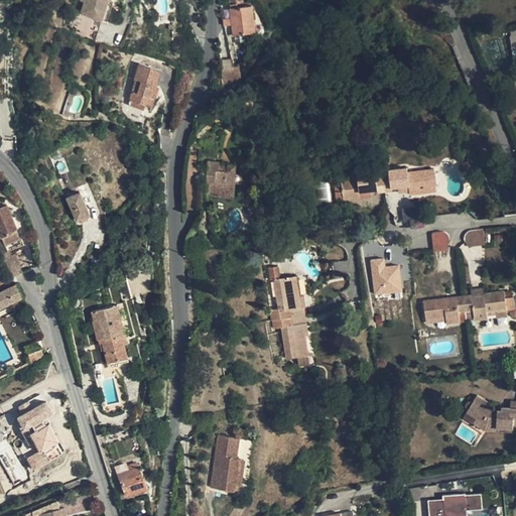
[(86,0),(85,2),(82,13),(84,13),(77,34),(96,42),(102,19),(108,21),(114,1),(109,0),(86,0)]
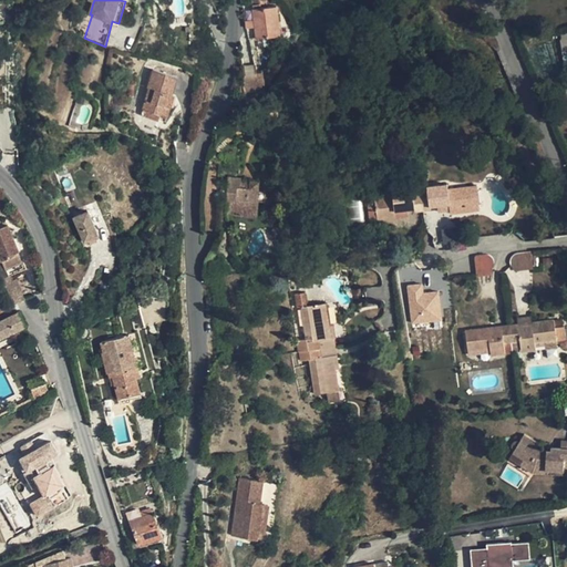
[(268,7),(254,9),(253,6),(250,3),(243,4),(245,18),(246,20),(255,19),(256,26),(257,38),(268,35),(280,34),(277,6),(268,7)]
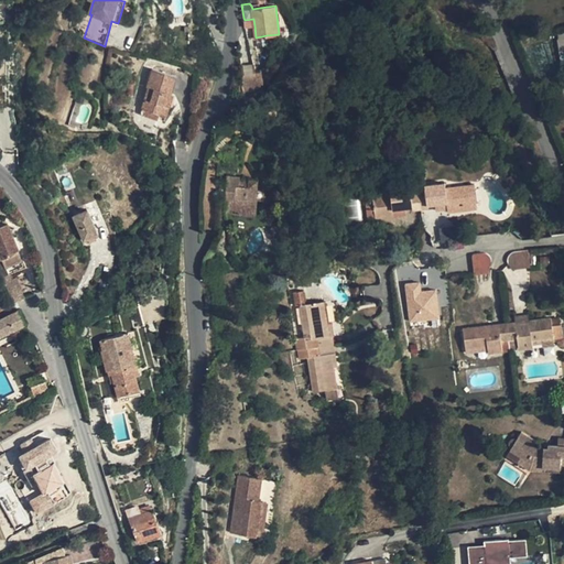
[(21,17),(11,13),(9,21),(19,24),(21,17)]
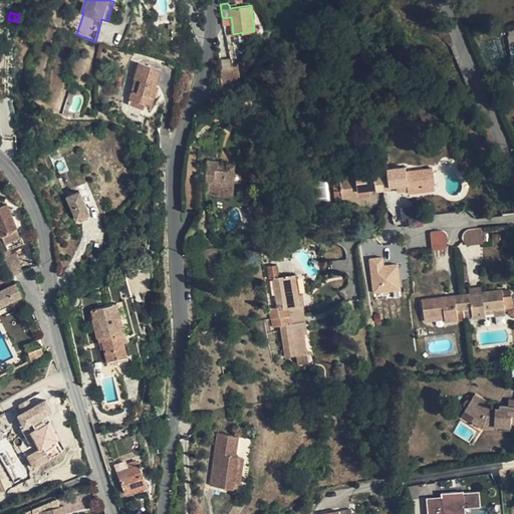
[(243,32),(233,34),(234,43),(245,41),(243,32)]
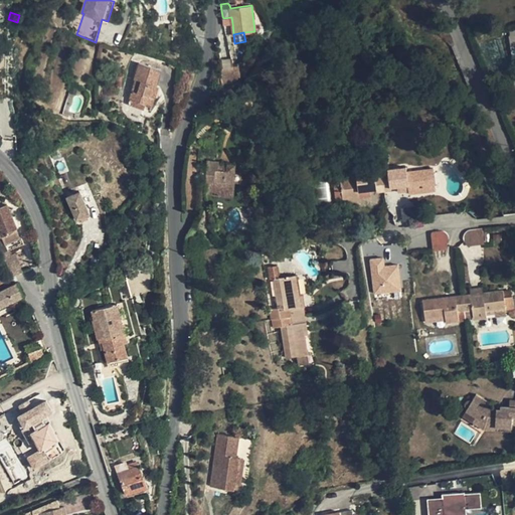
[(5,34),(0,41),(0,45),(2,46),(9,37),(5,34)]
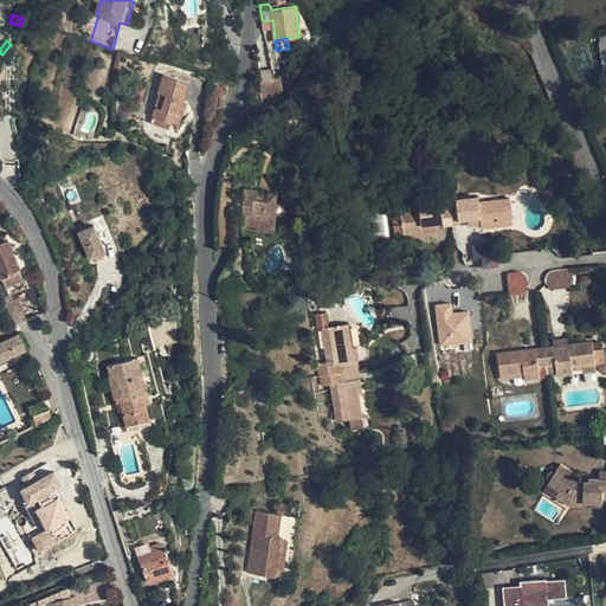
[(274,69),(259,72),(260,100),(272,95),(277,92),(281,90),(283,88),(281,77),(275,77),(274,69)]
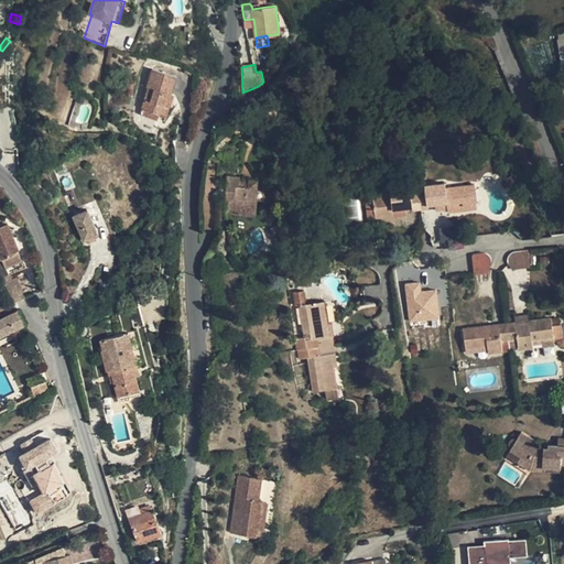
[(172,75),(152,69),(147,87),(148,88),(142,108),(160,114),(166,116),(170,106),(173,96),(173,95),(171,94),(173,85),(170,84),(172,75)]
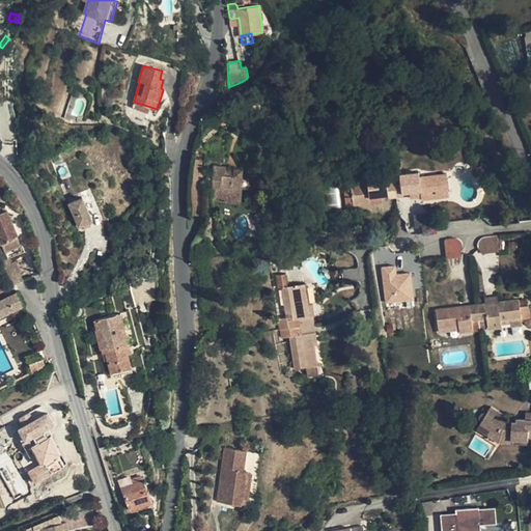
[(150,107),(134,102),(132,108),(148,113),(150,107)]
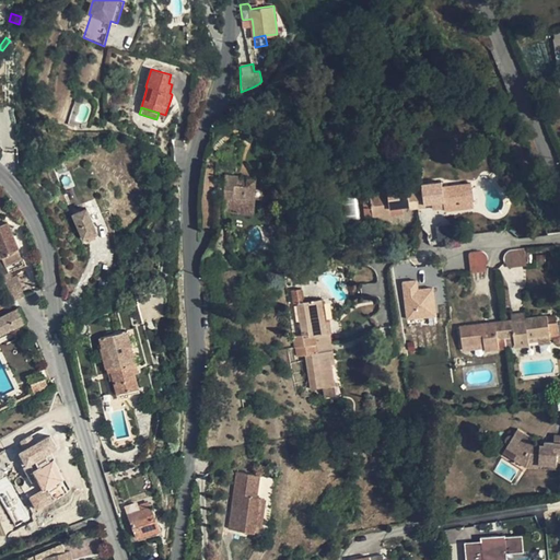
[(512,181),(508,174),(497,181),(501,187),(512,181)]
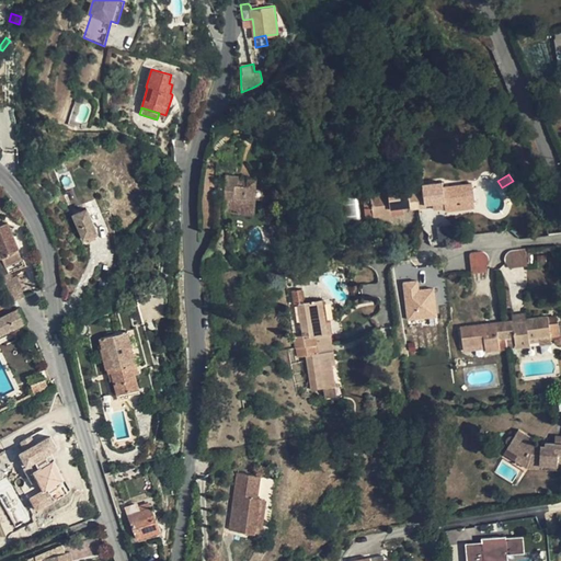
[(238,176),(225,175),(225,198),(233,199),(236,199),(235,214),(254,216),(254,199),(262,199),(262,189),(255,189),(256,180),(238,180),(238,176)]
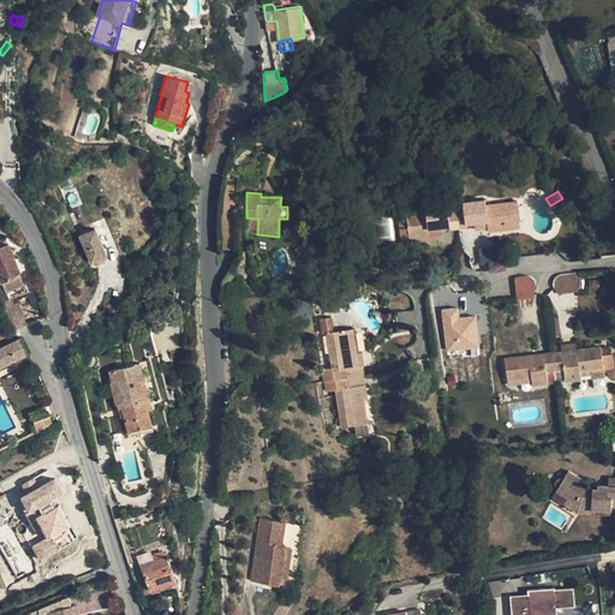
[(465,212),(457,212),(459,228),(467,227),(467,225),(475,224),(488,221),(488,228),(520,225),(518,201),(485,204),(485,199),(464,202),(465,212)]
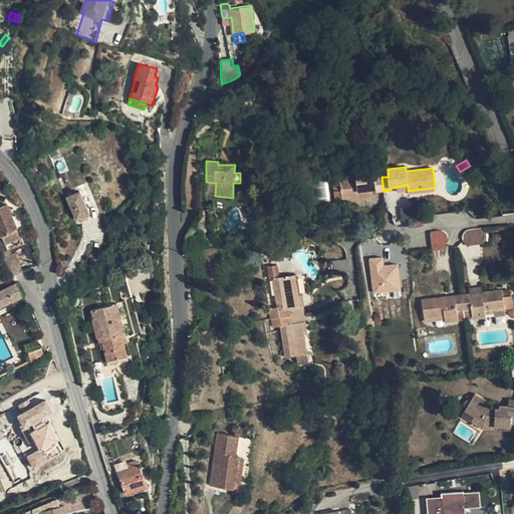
[(373,171),(355,173),(356,178),(339,180),(342,199),(358,197),(358,192),(368,190),(375,189),(374,178),(373,171)]
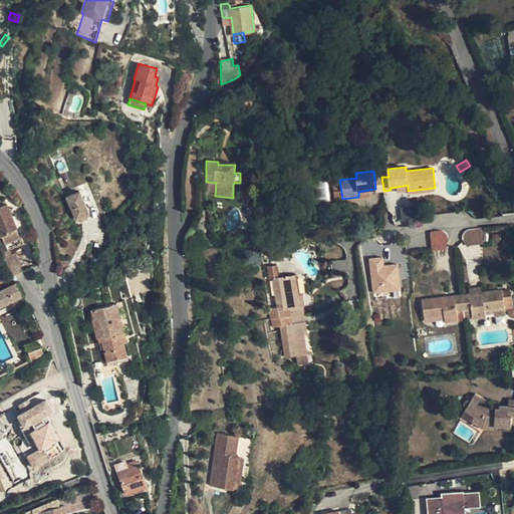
[(381,177),(374,178),(375,189),(375,192),(383,191),(381,177)]
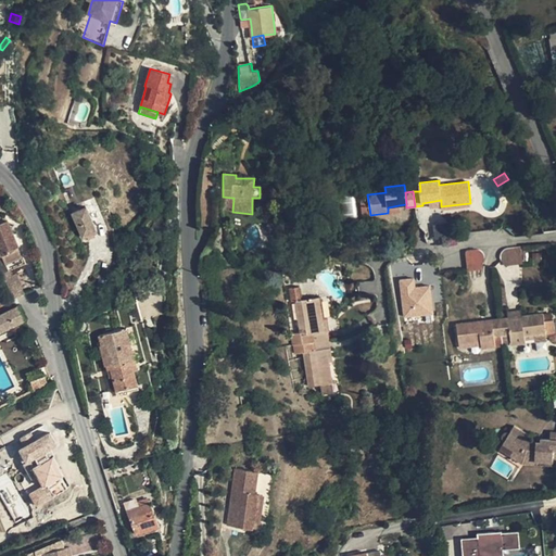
[(367,194),(361,196),(363,216),(370,215),(367,194)]
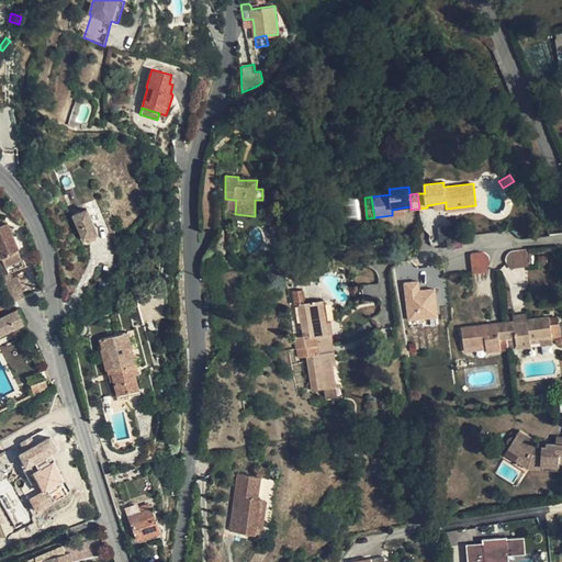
[(348,200),(348,210),(348,217),(359,217),(359,200),(348,200)]
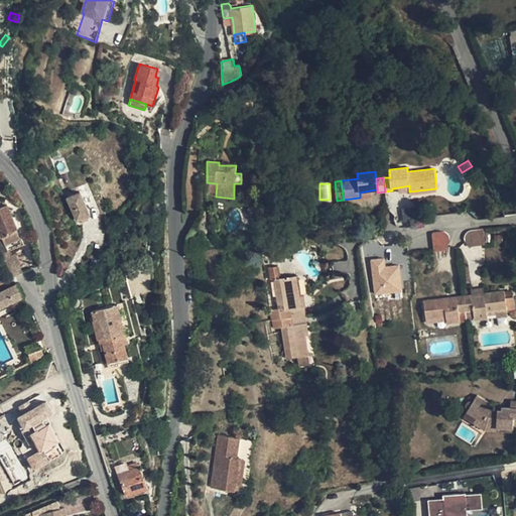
[(90,215),(81,192),(67,199),(78,220),(80,219),(87,216),(90,215)]
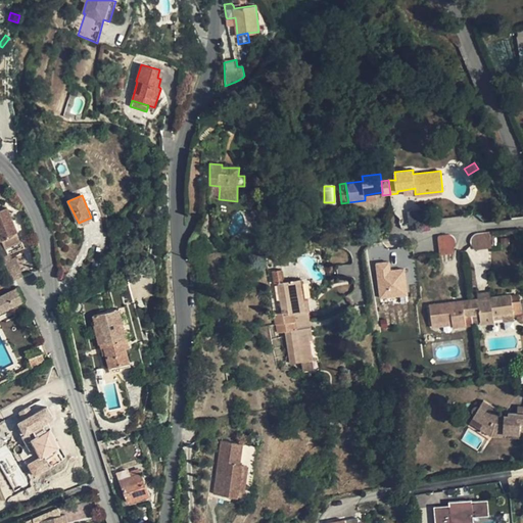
[(0,209),(0,251),(0,252),(7,270),(10,278),(12,281),(18,278),(22,277),(14,257),(10,259),(8,255),(25,248),(17,232),(7,207),(6,207),(0,209)]
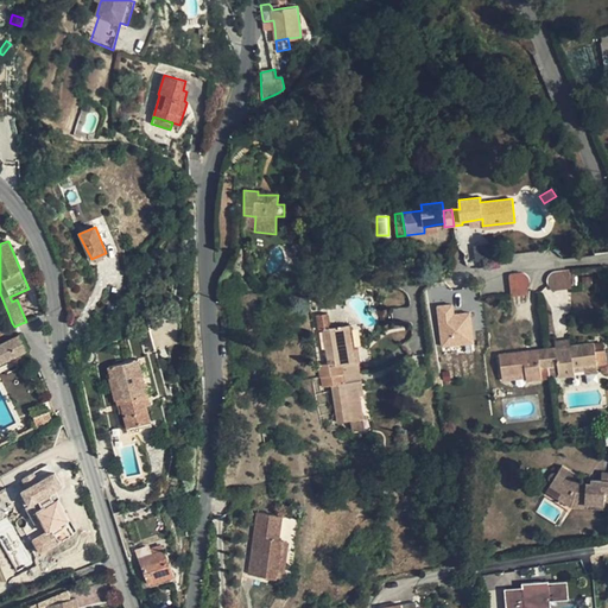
[(496,264),(495,245),(474,247),(475,266),(496,264)]
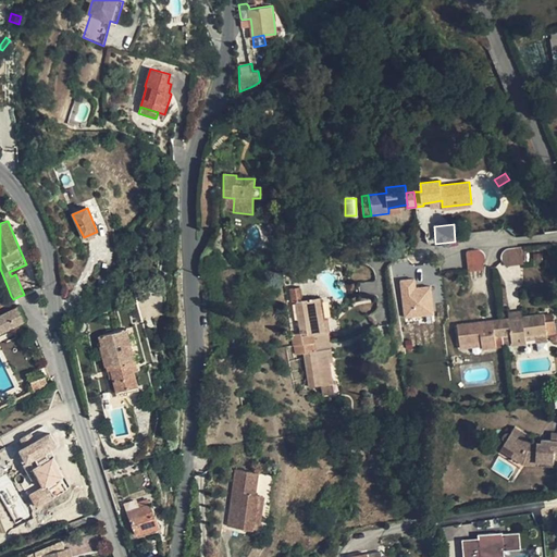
[(523,263),(521,247),(509,248),(507,249),(505,250),(504,251),(503,254),(502,256),(502,257),(502,259),(506,265),(523,263)]
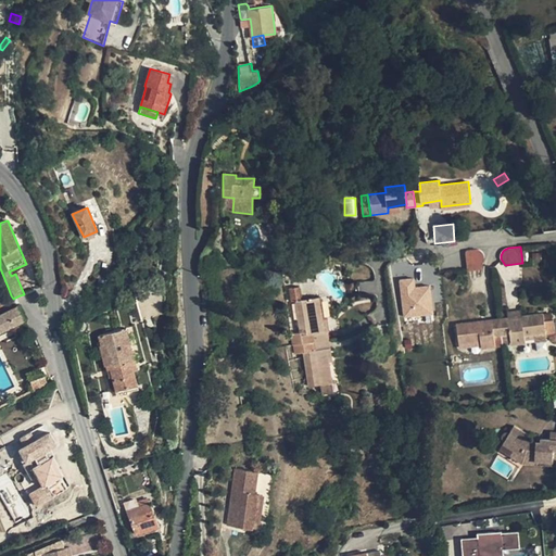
[(467,267),(482,266),(484,260),(484,254),(482,252),(480,250),(478,250),(467,251),(466,251),(465,252),(467,267)]
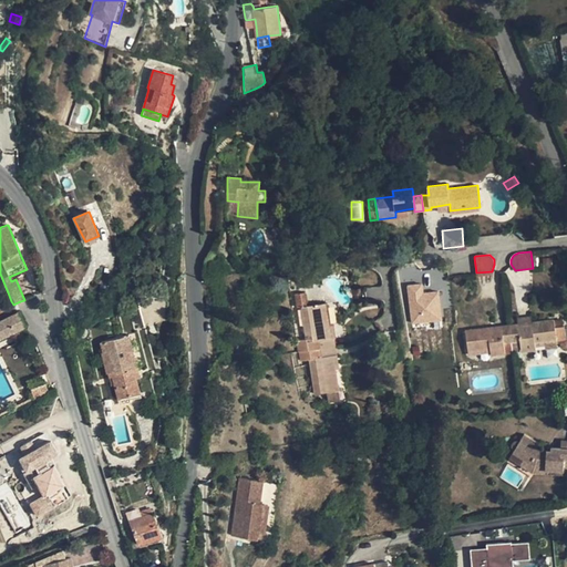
[(423,285),(406,286),(411,325),(444,321),(441,291),(424,294),(423,285)]
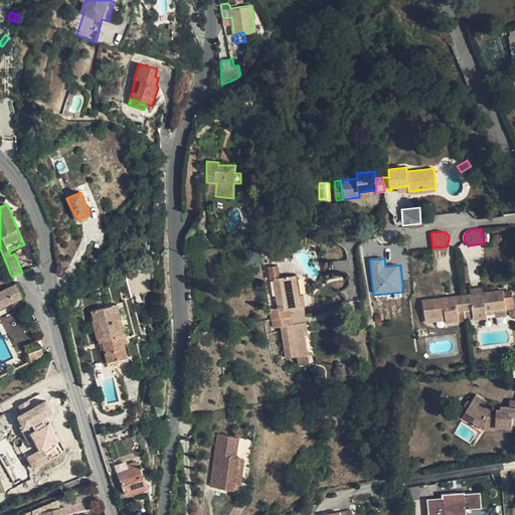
[(337,262),(338,272),(348,270),(346,261),(337,262)]
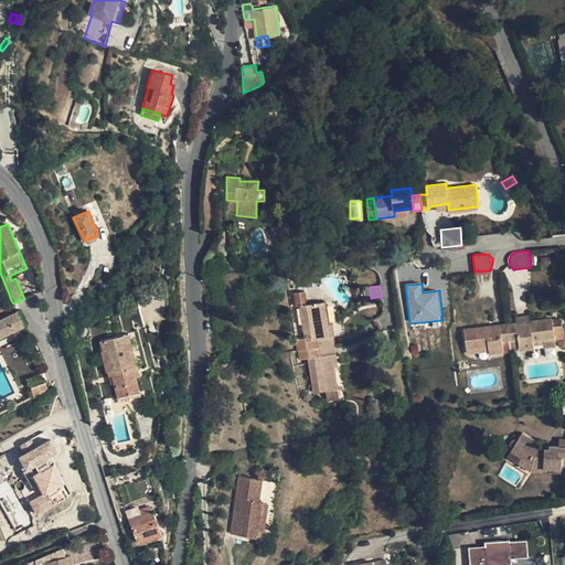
[(324,302),(306,305),(304,291),(294,292),(296,306),(300,306),(305,338),(296,340),(297,351),(298,351),(334,345),(333,337),(330,338),(328,323),(324,302)]
